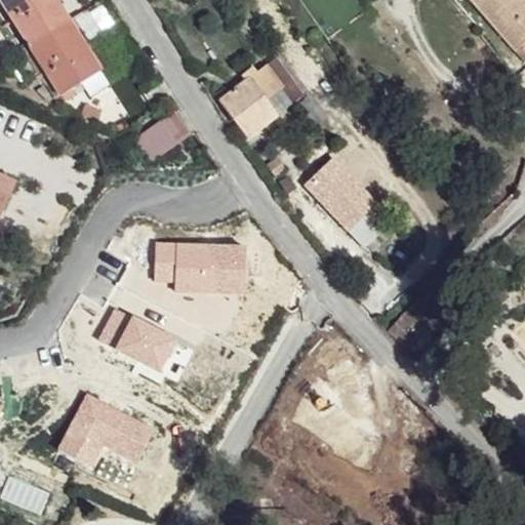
[(69,22),(54,0),(0,0),(27,42),(29,46),(69,22)]
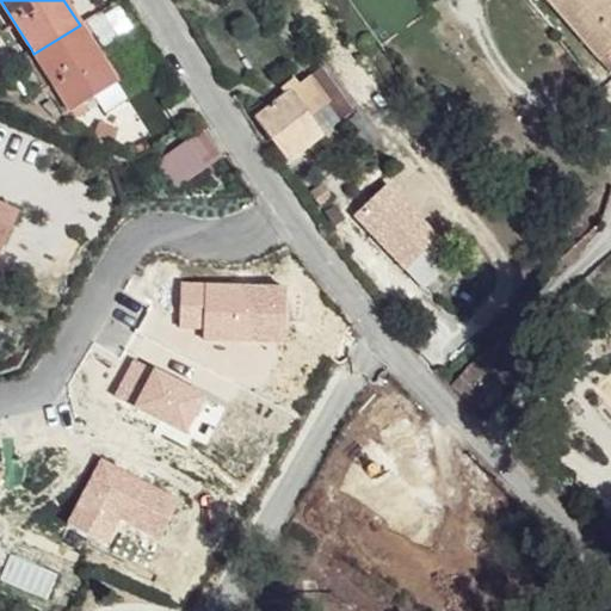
[(553,0),(575,28),(609,0),(553,0)]
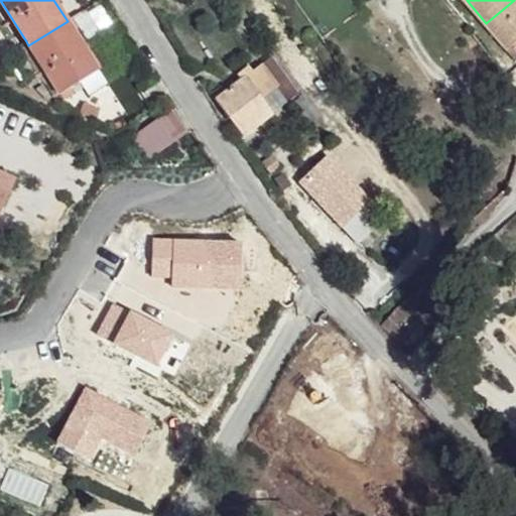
[(515,30),(515,0),(514,0),(486,23),(500,44),(515,30)]
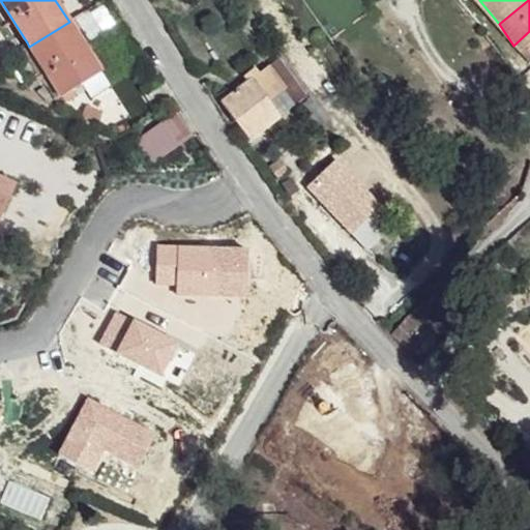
[(90,57),(69,22),(29,47),(27,42),(13,51),(20,60),(33,52),(60,96),(81,84),(71,68),(90,57)]
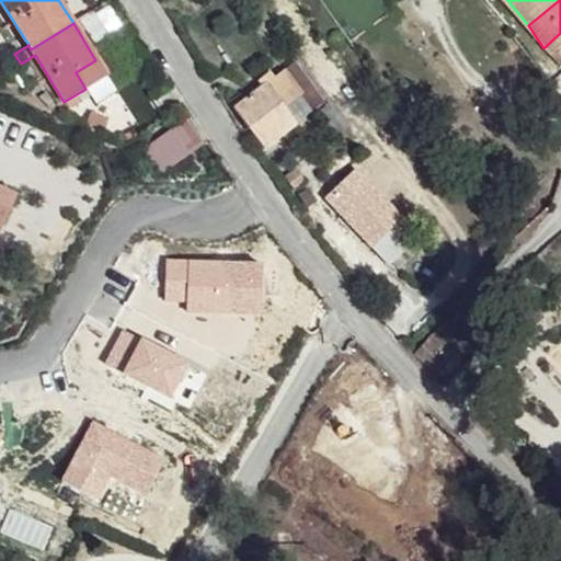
[(107,77),(95,60),(76,72),(86,89),(107,77)]
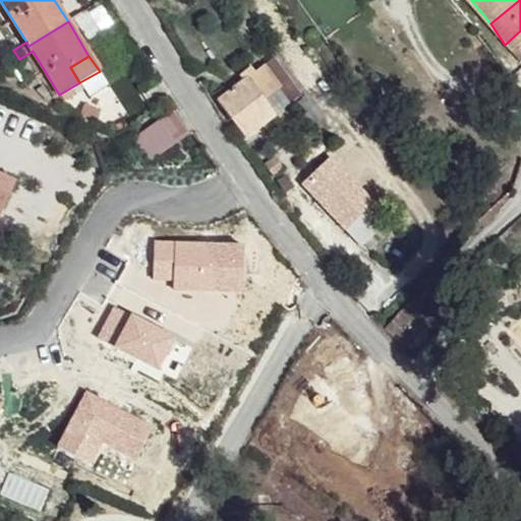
[(291,107),(264,71),(252,78),(280,116),(291,107)]
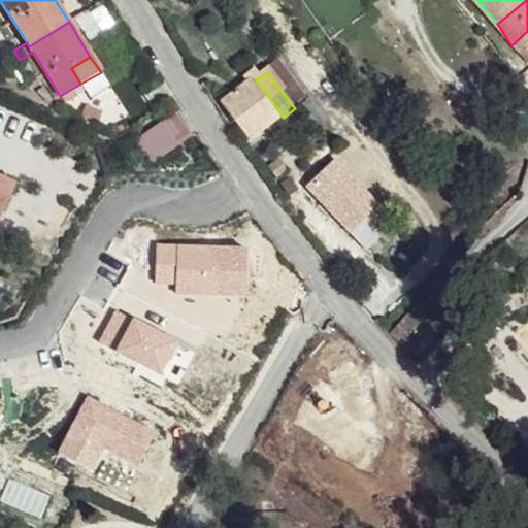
[(240,92),(224,105),(250,140),(266,129),(240,92)]
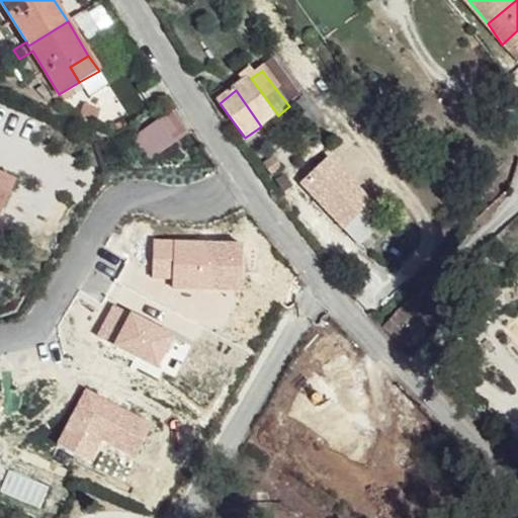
[(149,157),(185,134),(171,113),(136,136),(149,157)]
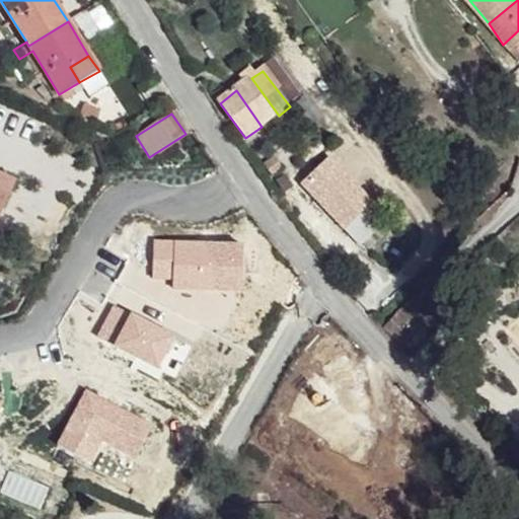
[(282,171),(276,162),(268,169),(275,177),(282,171)]
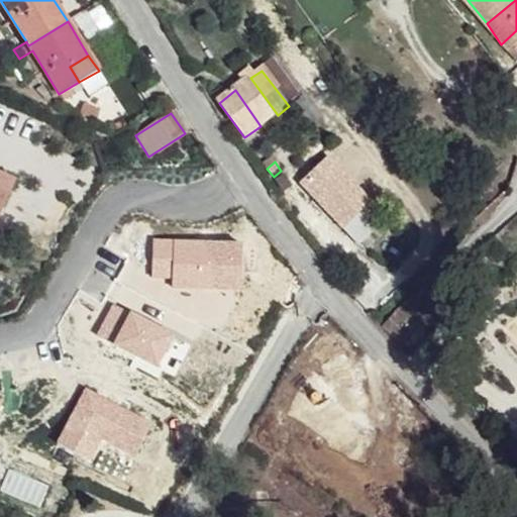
[(0,174),(0,214),(15,181),(0,174)]
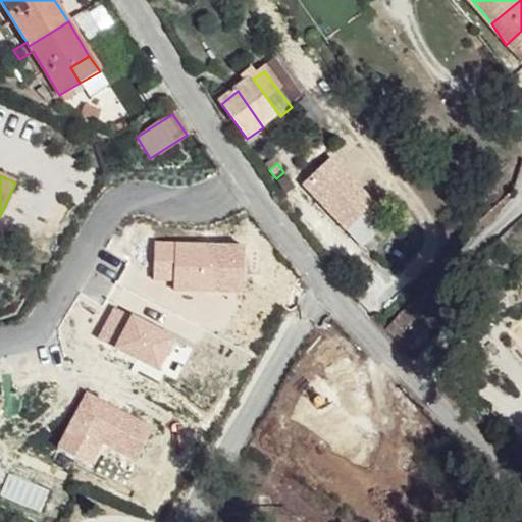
[(383,225),(369,212),(347,235),(361,248),(383,225)]
